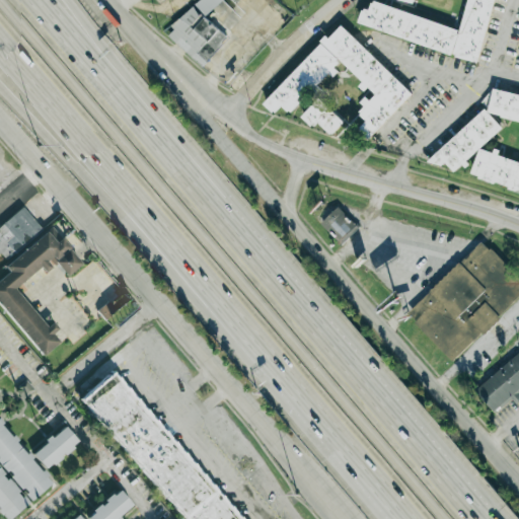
[(223,0),(200,0),(196,5),(206,16),(223,0)]
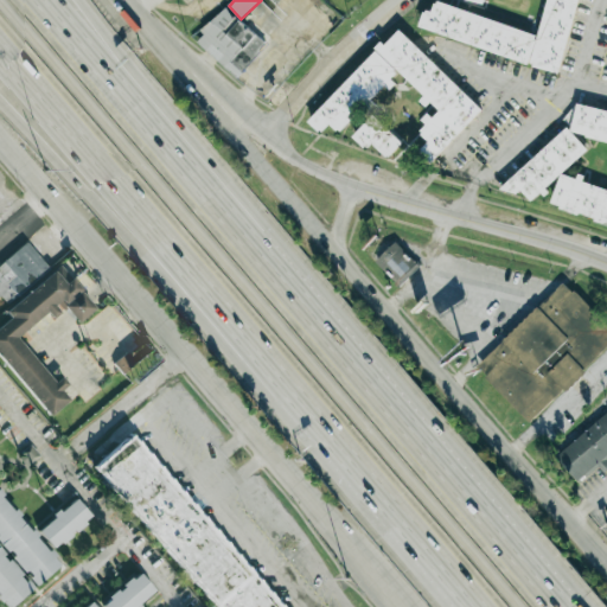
[(579,0),(548,0),(540,32),(434,5),(432,13),(423,11),(417,33),(561,70),(579,0)]
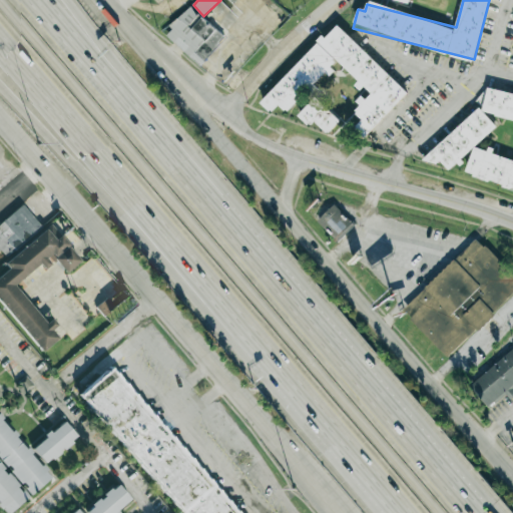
[(164,33),(199,66),(229,34),(211,17),(206,22),(190,6),(164,33)]
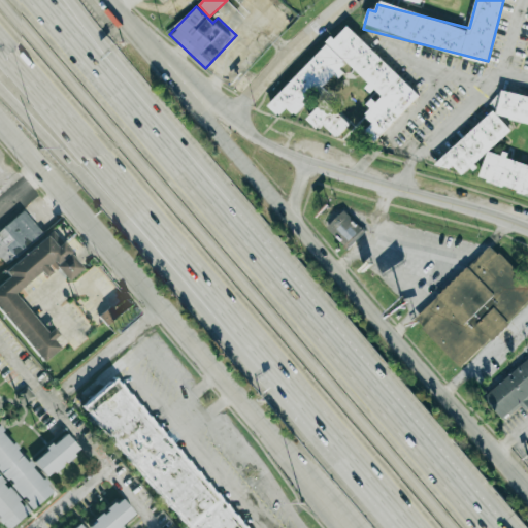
[(268,106),(279,116),(287,108),(296,117),(345,64),(381,97),(363,116),(372,125),(365,132),(375,142),(420,96),(345,26),(268,106)]
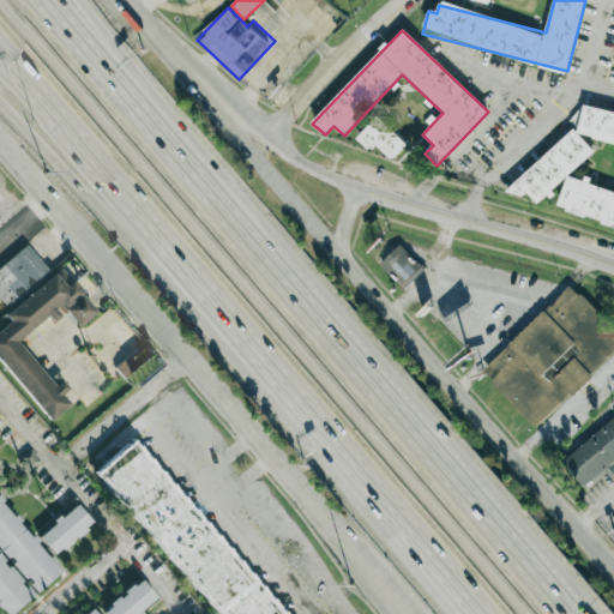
[(613,112),(577,104),(573,124),(578,126),(577,134),(613,143),(613,112)]
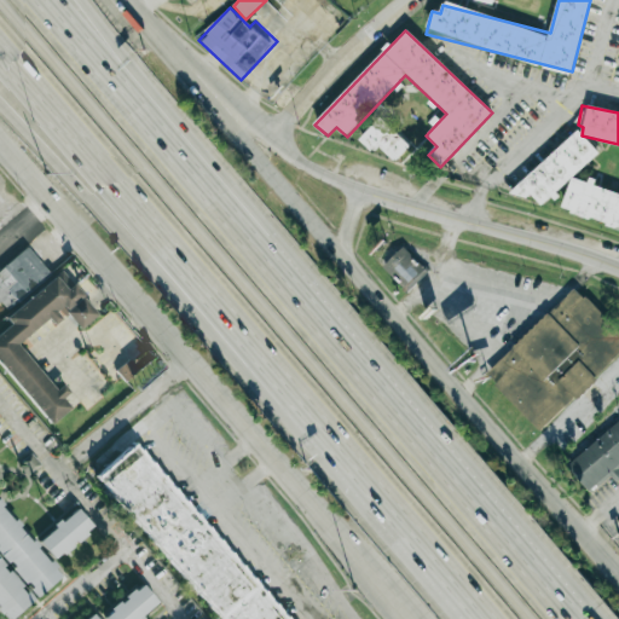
[(364,138),(393,165),(411,146),(381,119),(364,138)]
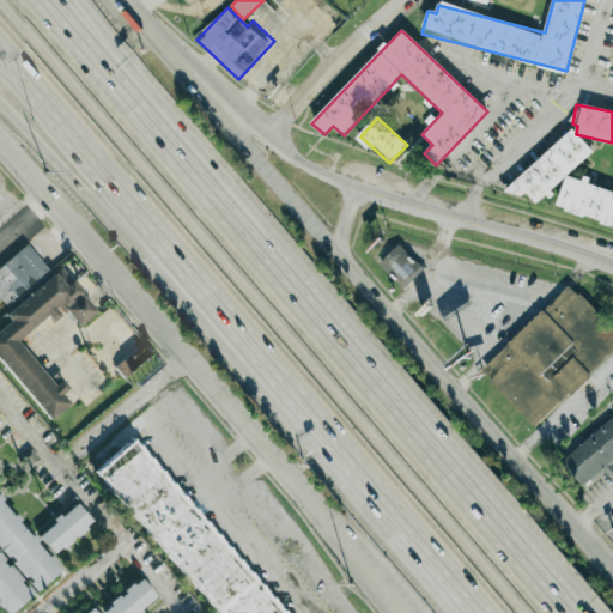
[(594,152),(574,128),(508,188),(519,200),(526,193),(536,204),(546,195),(594,152)]
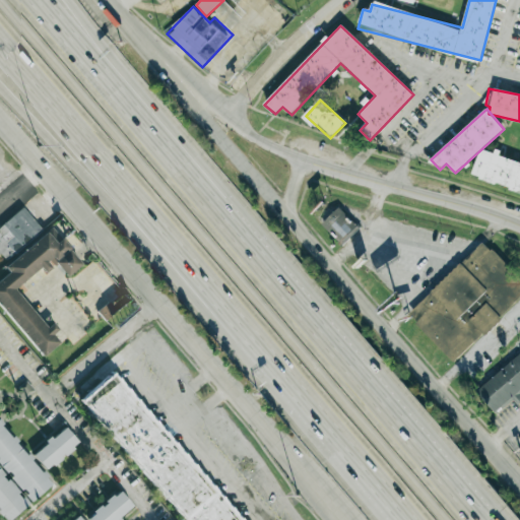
[(519,163),(499,156),(500,153),(480,147),(472,177),(519,191),(519,163)]
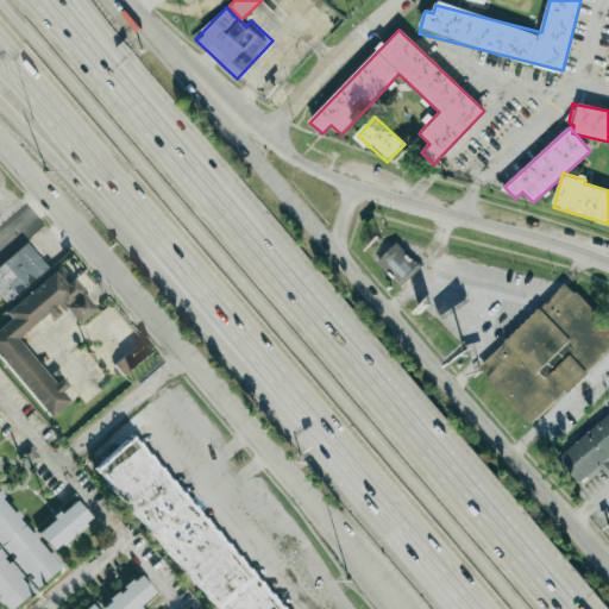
[(421,268),(397,243),(376,264),(401,288),(421,268)]
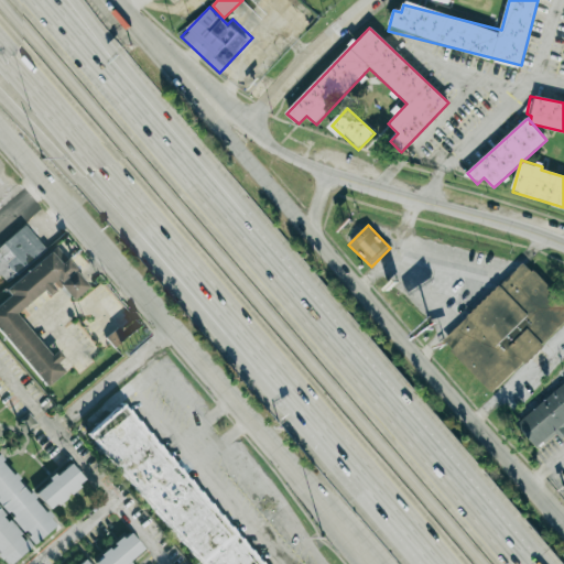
[(45,250),(25,226),(0,247),(0,280),(3,284),(45,250)]
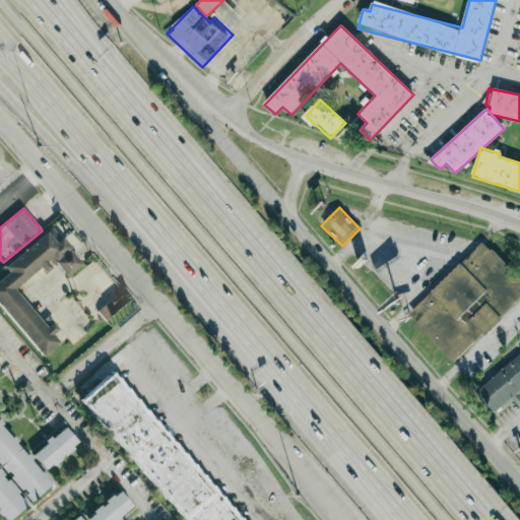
[(0,278),(0,303),(42,355),(59,342),(49,330),(48,331),(13,287),(41,266),(44,271),(55,262),(66,275),(81,263),(60,237),(54,242),(47,233),(4,266),(9,271),(0,278)]
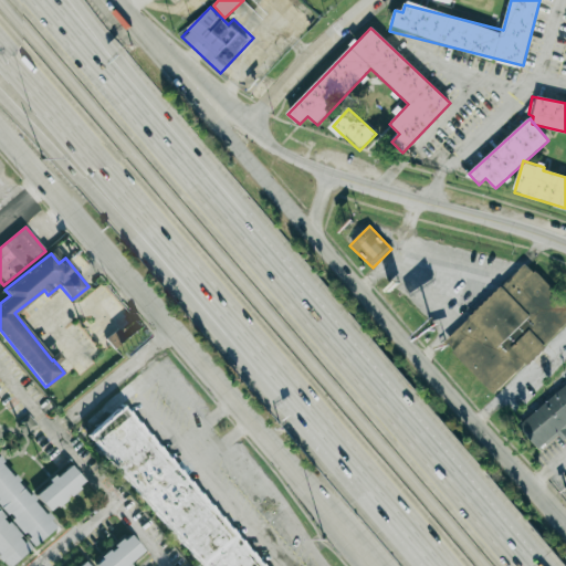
[(494,395),(565,326),(565,302),(527,262),(443,342),(494,395)]
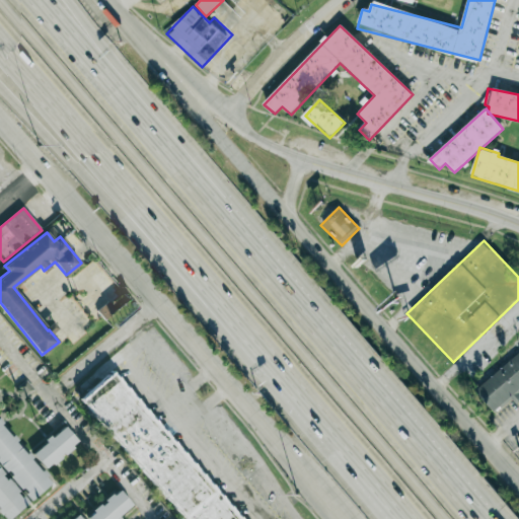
[(518,392),(518,351),(473,389),(494,414),(518,392)]
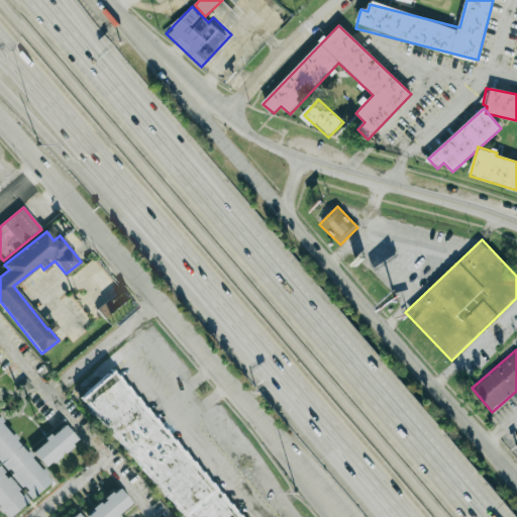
[(181,516),(235,516),(113,369),(81,396),(181,516)]
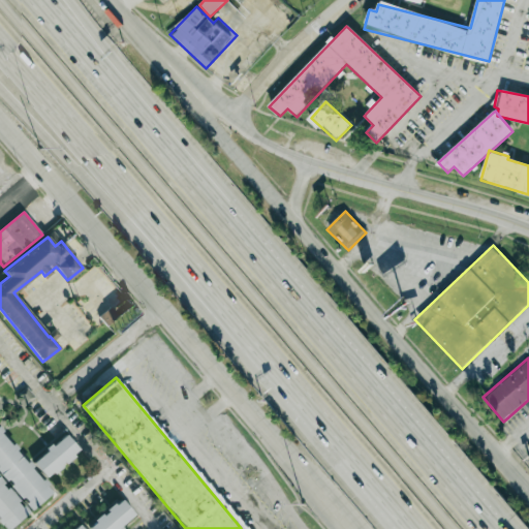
[(25,404),(34,396),(26,386),(18,396),(25,404)]
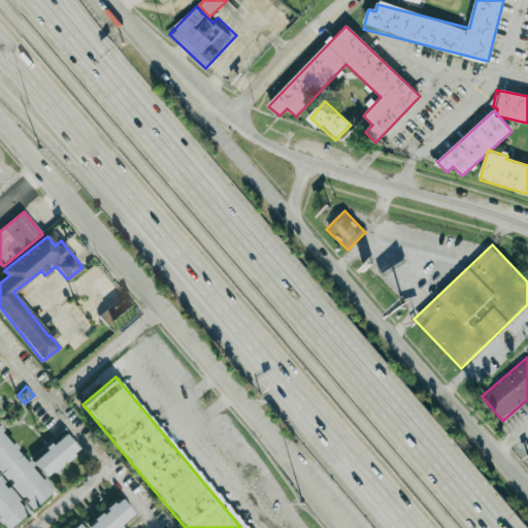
[(0,524),(2,527),(8,527),(54,491),(43,479),(79,450),(66,433),(28,465),(0,431),(0,524)]
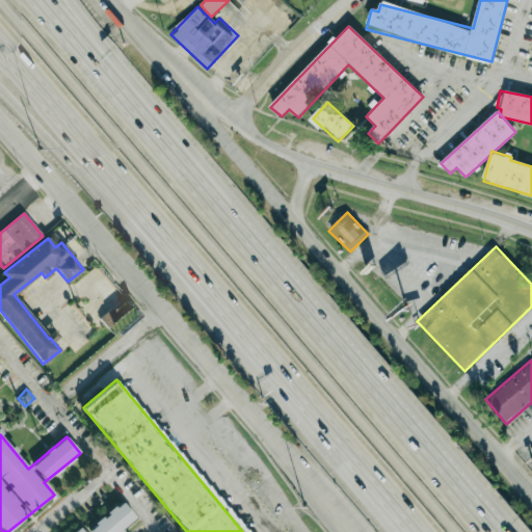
[(117,531),(135,517),(122,501),(88,529),(90,531),(117,531)]
